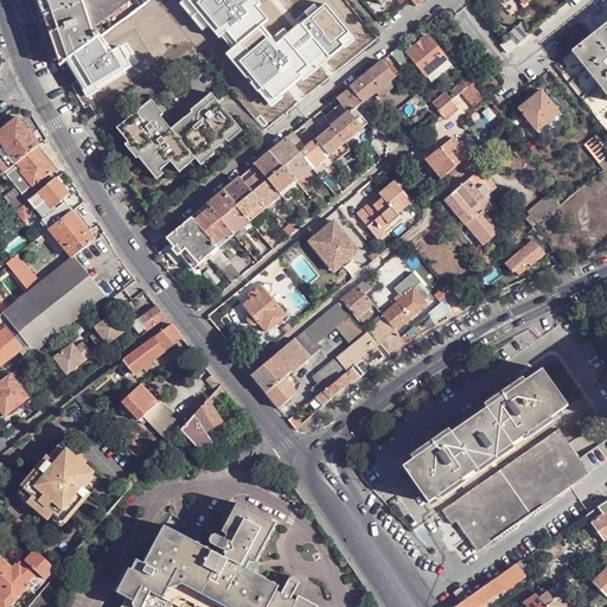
[(37,0),(38,1),(50,34),(61,65),(119,23),(146,4),(149,0),(37,0)]
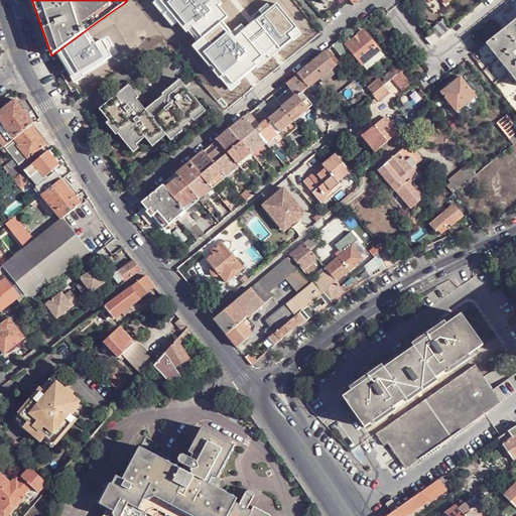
[(143,0),(161,25),(166,18),(154,0),(143,0)]
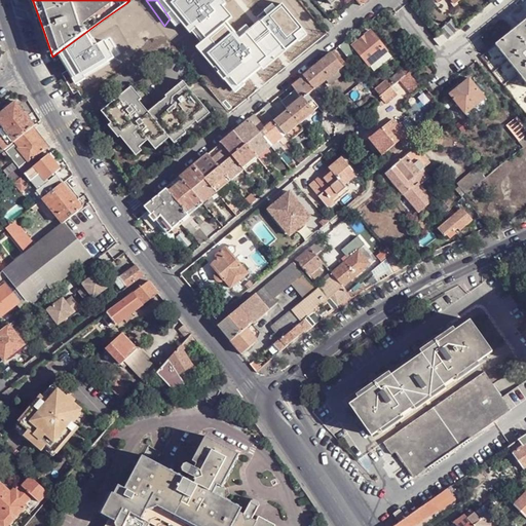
[(157,0),(170,19),(188,7),(199,0),(157,0)]
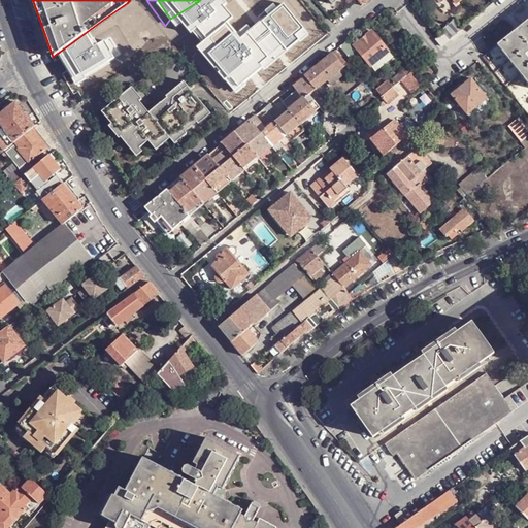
[(244,11),(265,35),(278,24),(274,19),(272,17),(275,13),(289,2),(287,0),(258,0),(256,2),(255,0),(233,0),(225,5),(235,17),(242,11),(243,12),(244,11)]
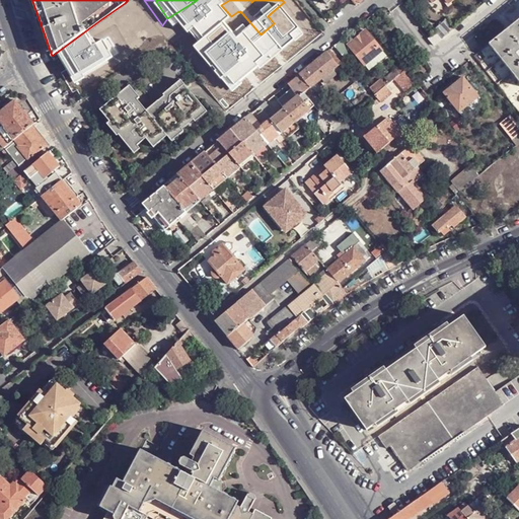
[(101,19),(105,25),(120,15),(123,18),(132,11),(125,3),(101,19)]
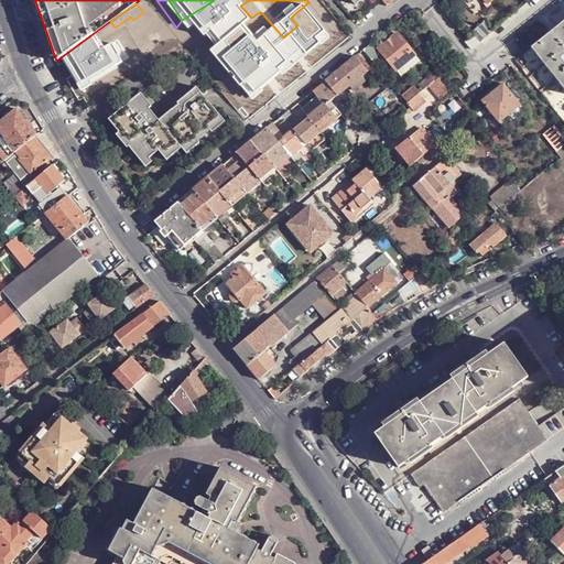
[(182,20),(176,28),(204,11),(202,8),(182,20)]
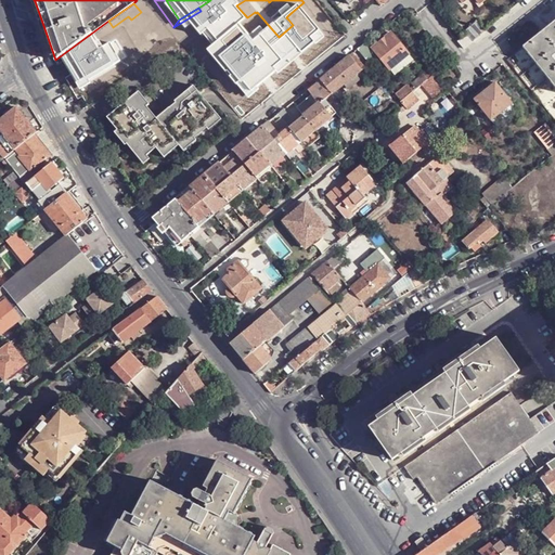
[(210,22),(215,29),(231,17),(227,10),(222,13),(210,22)]
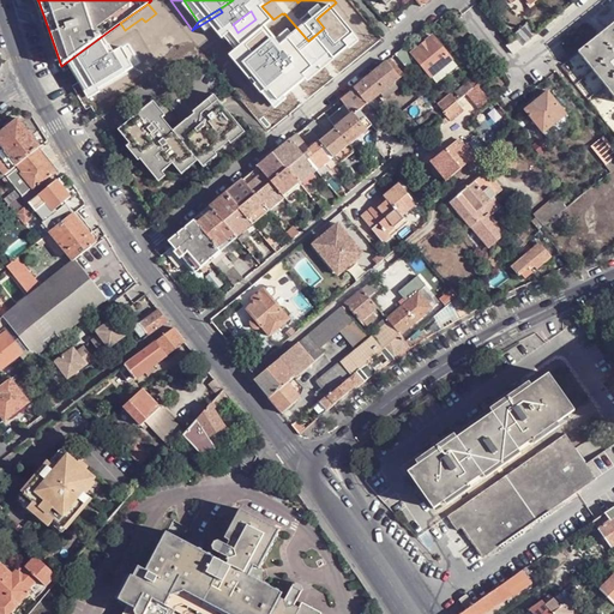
[(528,23),(515,35),(523,46),(536,34),(528,23)]
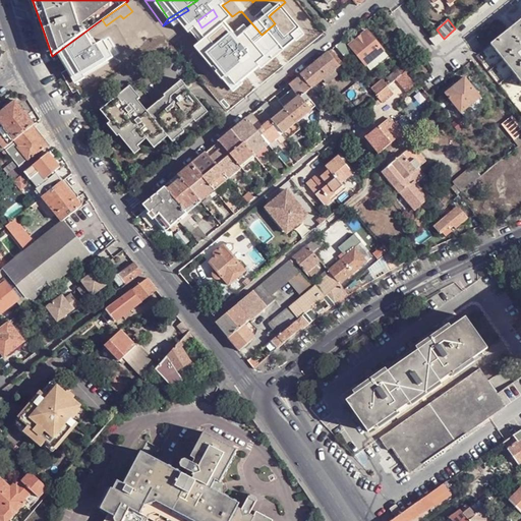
[(510,27),(512,30),(520,21),(520,19),(510,27)]
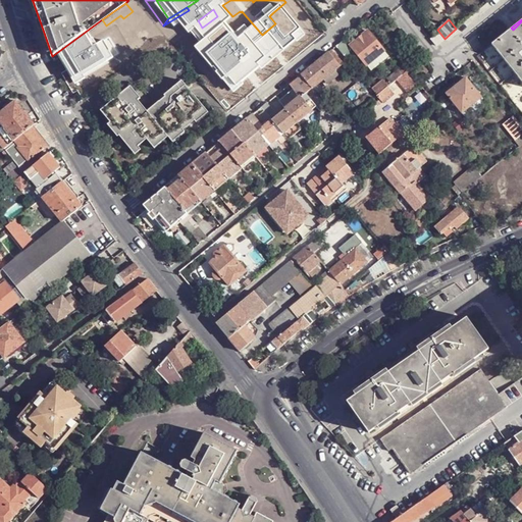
[(236,51),(242,46),(221,21),(214,25),(236,51)]
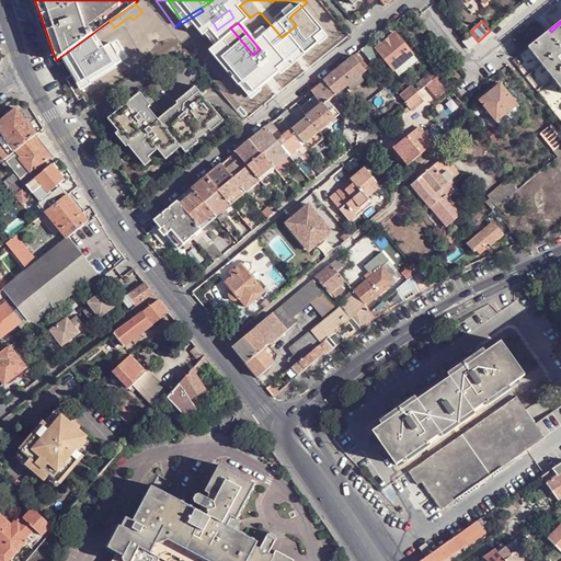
[(560,23),(551,32),(549,30),(537,41),(538,43),(531,48),(539,58),(541,56),(545,61),(542,63),(550,72),(552,70),(560,79),(558,81),(560,86),(560,23)]
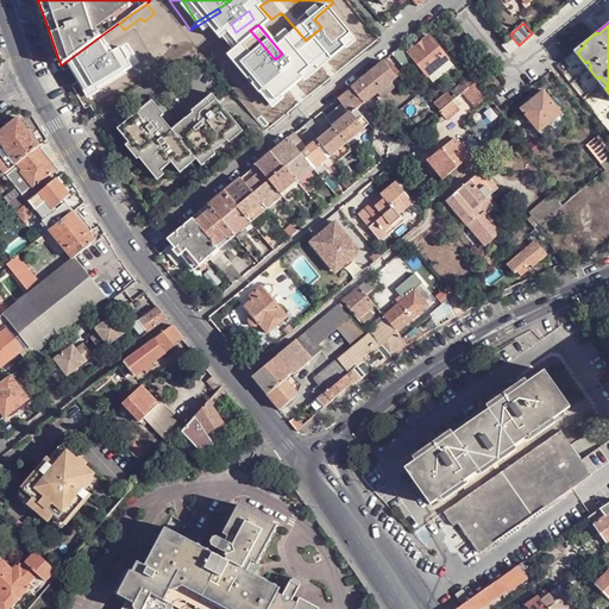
[(408,52),(427,76),(449,58),(429,36),(408,52)]
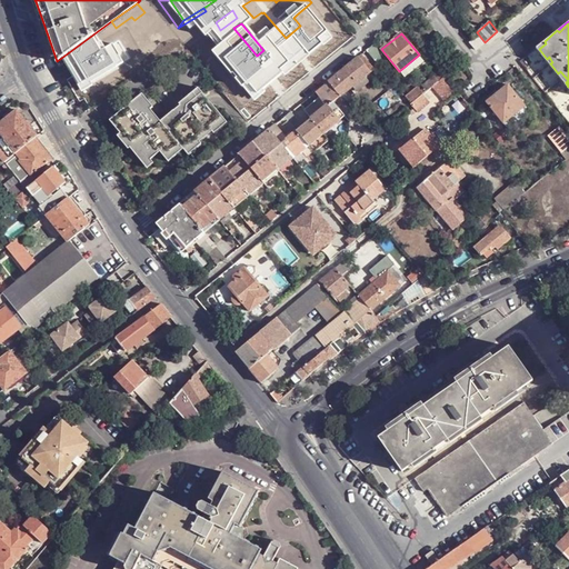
[(479,37),(471,42),(477,50),(485,43),(479,37)]
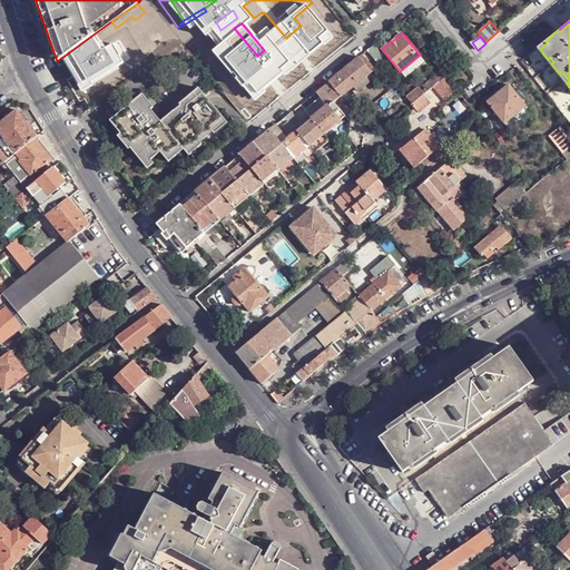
[(389,60),(374,43),(367,50),(369,50),(381,66),(389,60)]
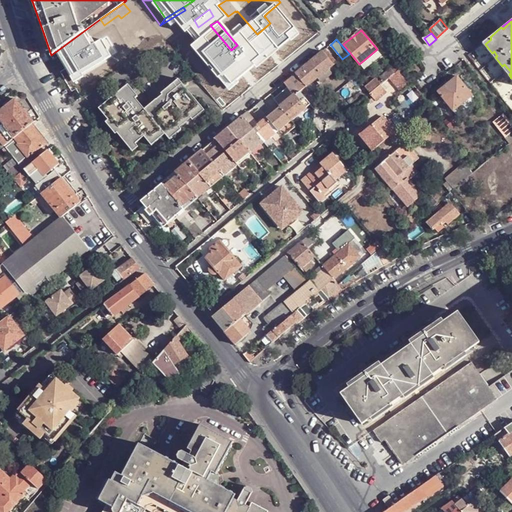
[(511,78),(509,74),(502,66),(495,57),(492,53),(485,44),(483,42),(468,55),(511,107),(511,78)]
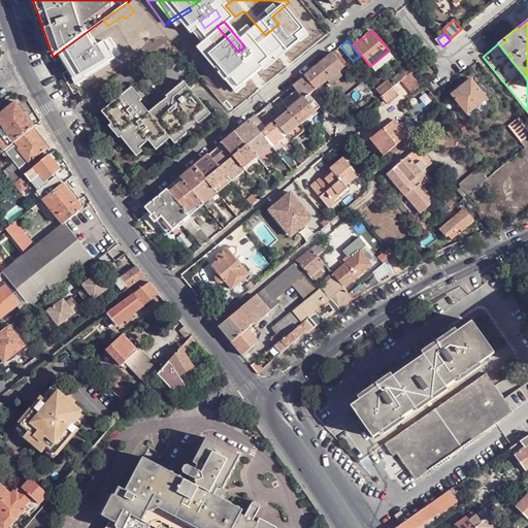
[(333,52),(344,66),(349,64),(339,53),(338,54),(335,50),(333,52)]
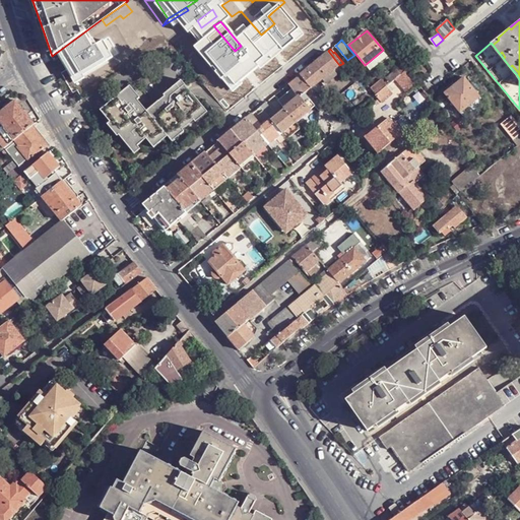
[(318,83),(339,65),(328,51),(307,68),(318,83)]
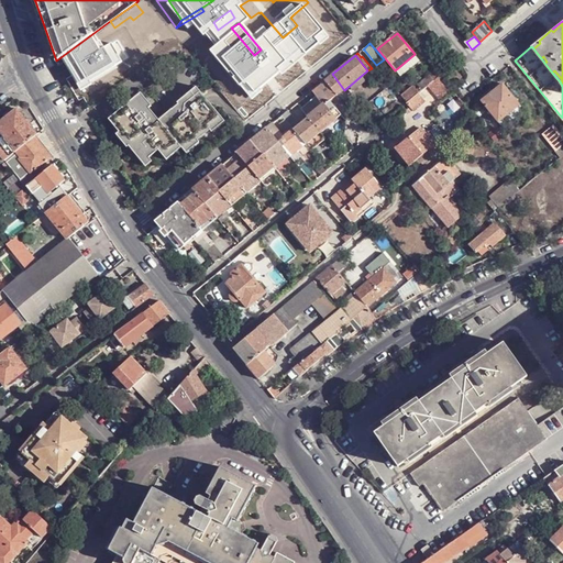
[(435,69),(403,98),(408,103),(419,92),(428,85),(440,75),(435,69)]
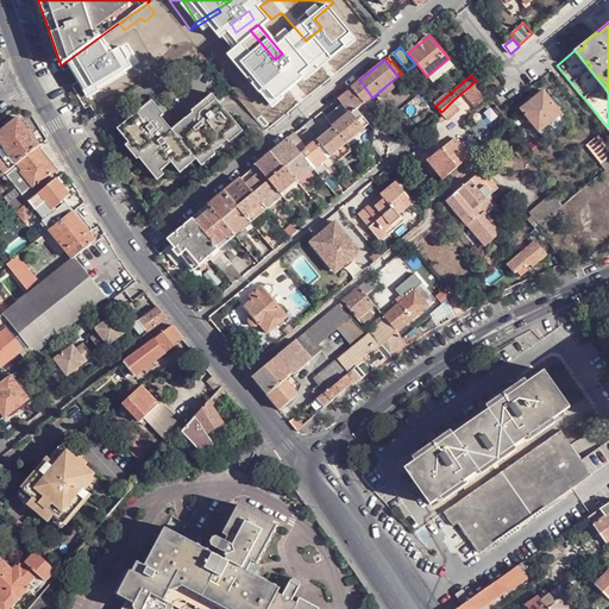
[(597,79),(606,88),(608,86),(600,76),(597,79)]
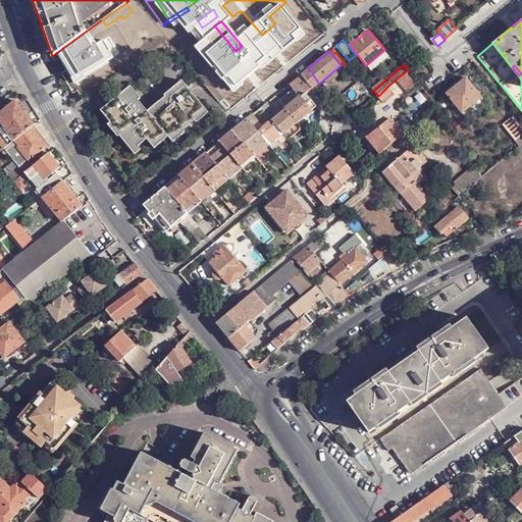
[(308,68),(302,74),(312,88),(313,89),(315,88),(319,84),(308,68)]
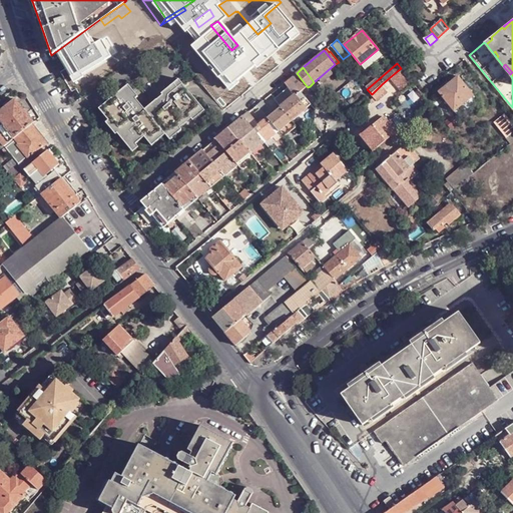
[(390,77),(402,92),(413,83),(401,68),(390,77)]
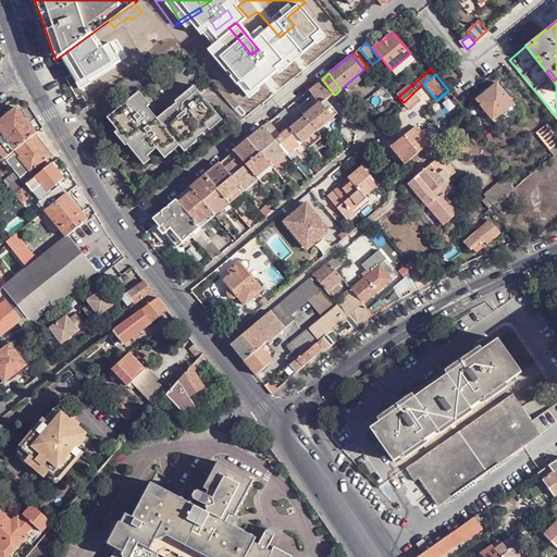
[(322,79),(309,89),(313,95),(321,103),(325,100),(329,97),(333,94),(322,79)]
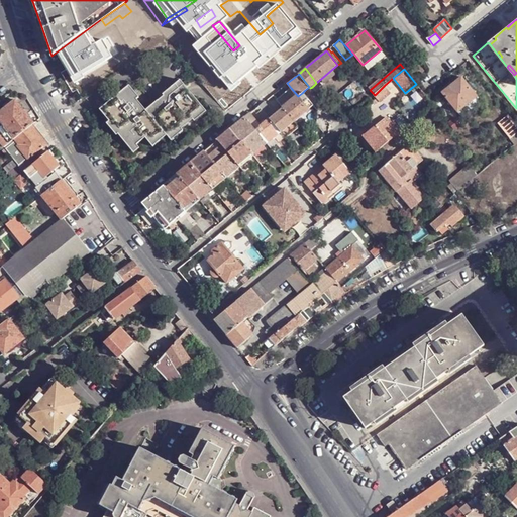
[(461,76),(442,92),(457,112),(478,96),(461,76)]
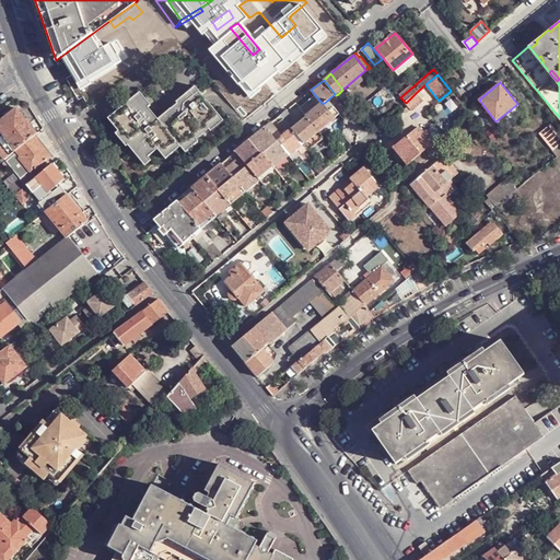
[(142,93),(115,115),(126,127),(121,130),(131,143),(129,146),(142,162),(149,156),(158,150),(173,137),(182,147),(220,116),(197,88),(178,103),(179,104),(184,109),(177,115),(173,109),(160,119),(150,107),(153,106),(142,93)]
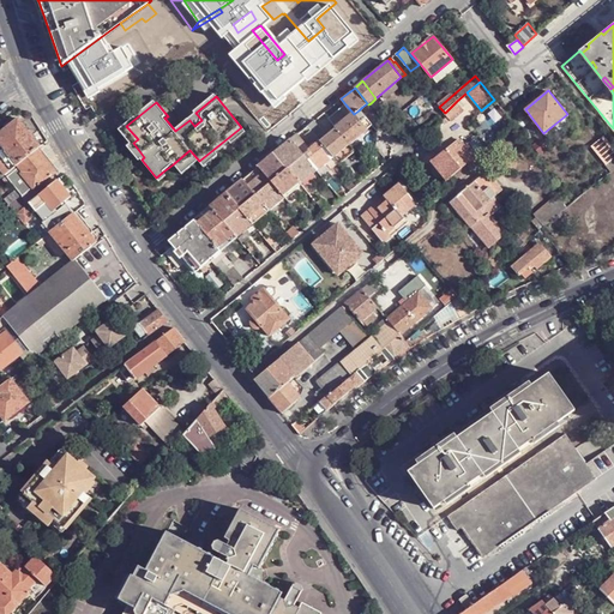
[(457,101),(445,113),(447,116),(452,122),(465,112),(457,101)]
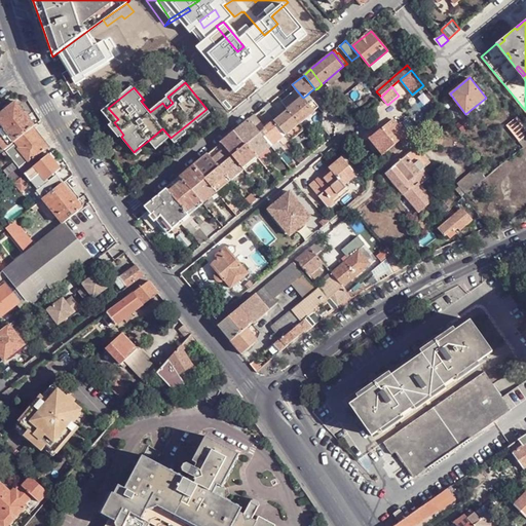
[(310,91),(314,97),(321,91),(317,88),(315,89),(314,88),(310,91)]
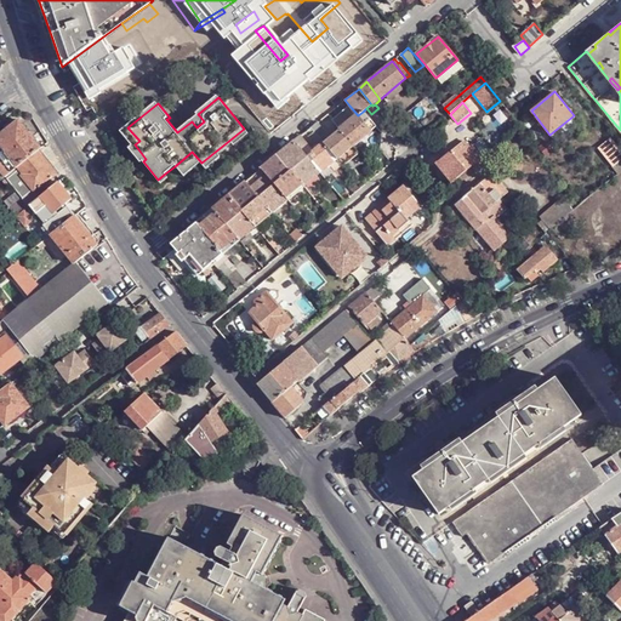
[(358,115),(349,106),(341,114),(336,108),(329,113),(334,120),(337,125),(341,129),(348,123),(351,120),(358,115)]
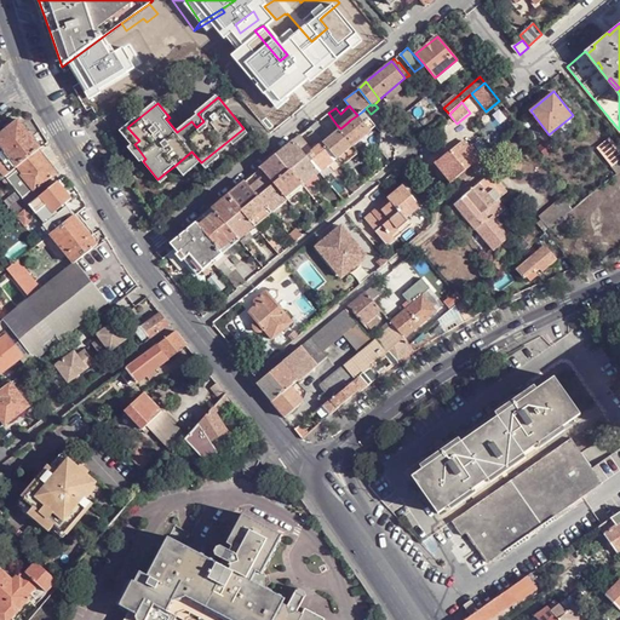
[(352,145),(375,127),(362,112),(357,115),(350,120),(348,122),(340,128),(352,145)]
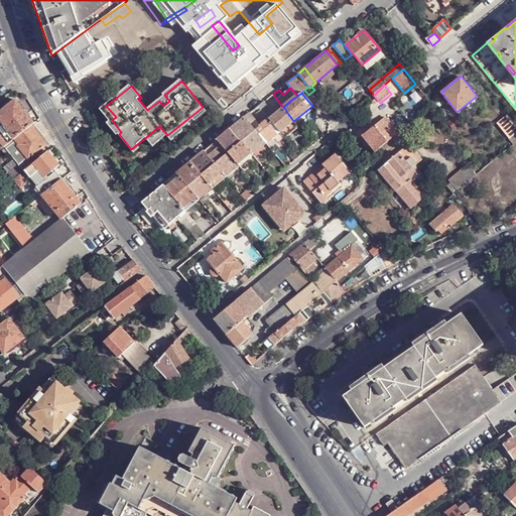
[(165,96),(159,101),(163,106),(169,101),(165,96)]
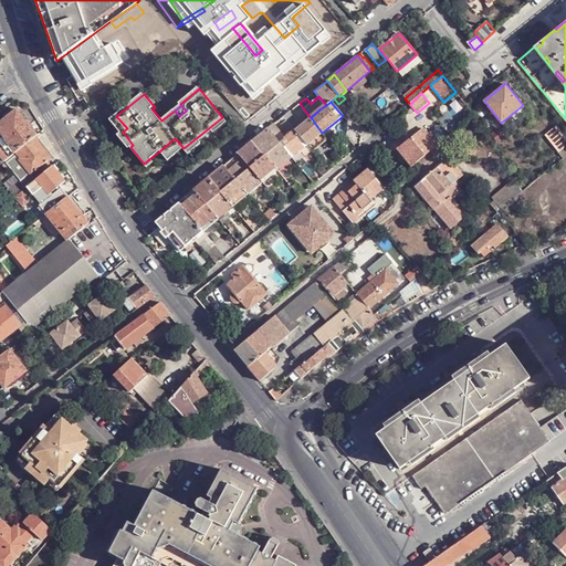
[(408,112),(404,107),(394,115),(389,118),(386,121),(391,126),(408,112)]
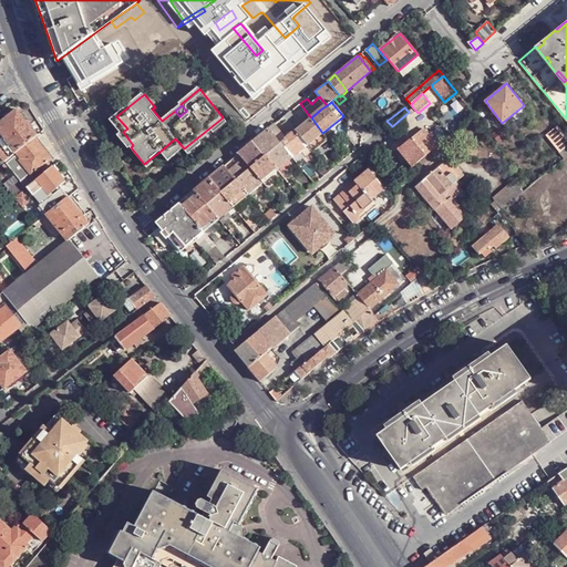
[(389,109),(385,113),(390,119),(394,115),(389,109)]
